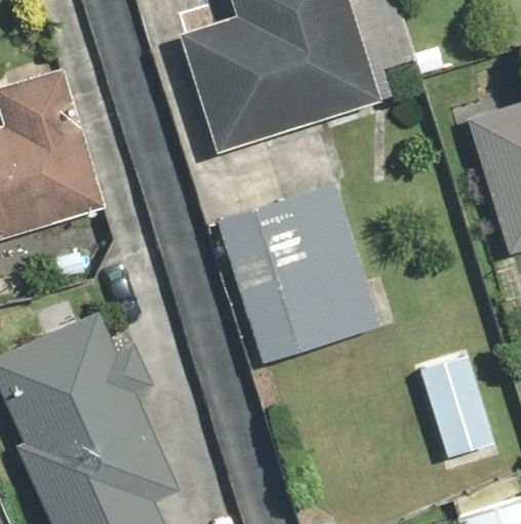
[(177,35),(215,154),(384,103),(351,0),(232,0),(237,16),(177,35)]
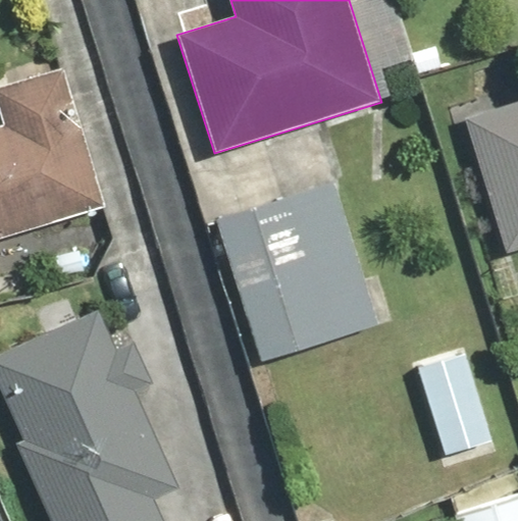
[(0,122),(0,241),(107,209),(64,69),(0,88),(0,117),(1,122),(0,122)]
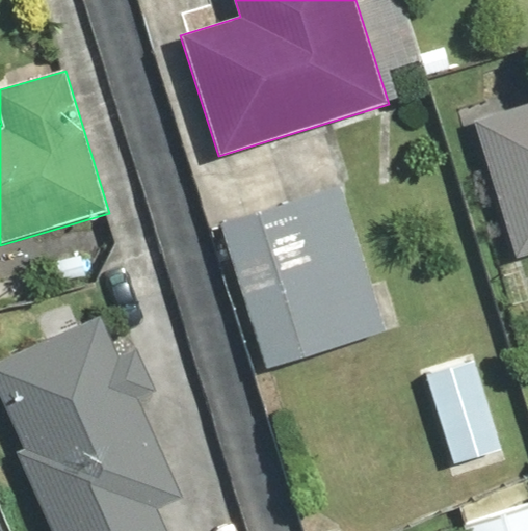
[(527,102),(473,121),(517,260),(527,256),(527,102)]
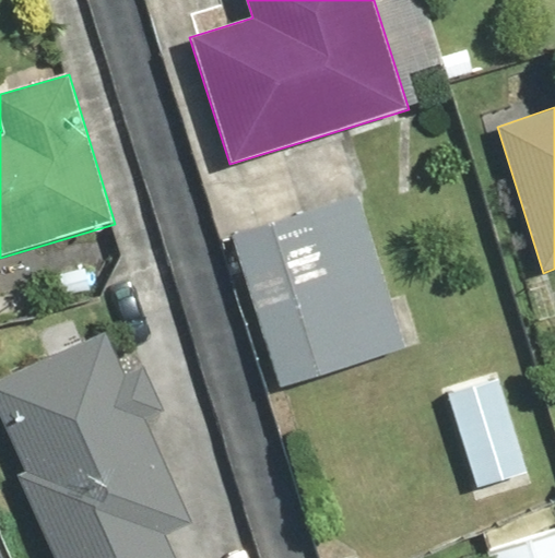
[(357,196),(233,234),(280,387),(405,348),(357,196)]
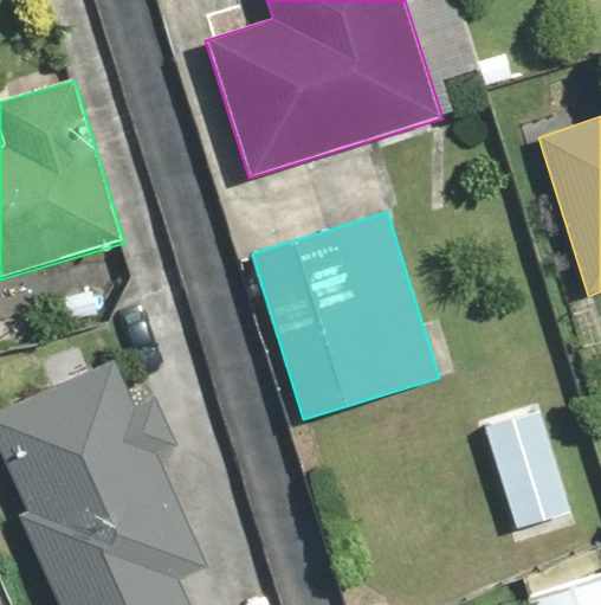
[(0,449),(27,510),(18,514),(58,604),(189,604),(180,584),(209,571),(160,457),(179,450),(156,399),(139,407),(116,358),(0,407),(0,449)]
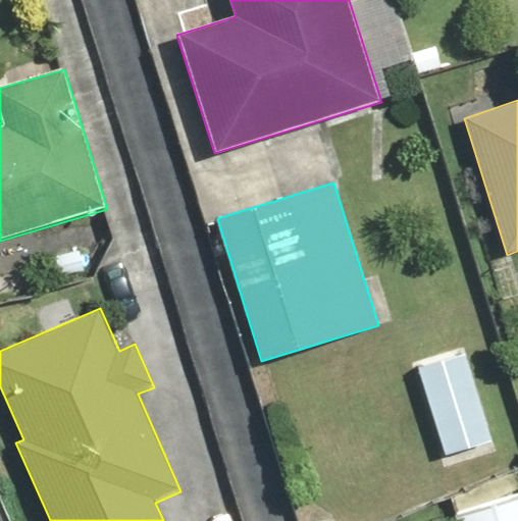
[(517,493),(454,514),(456,520),(517,520),(517,493)]
